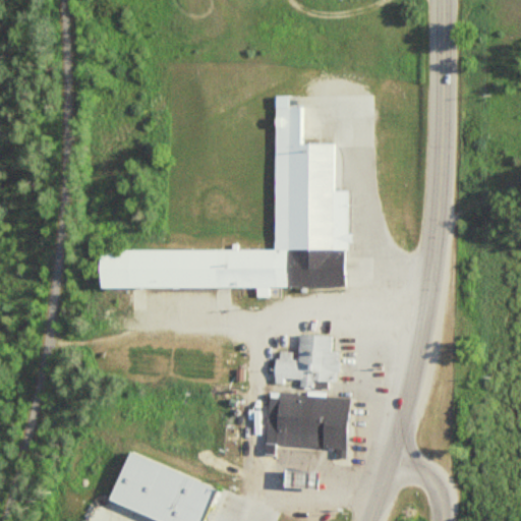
[(275,247),(274,105),(303,105),(303,142),(335,141),(335,189),(348,188),(348,232),(353,232),(353,240),(349,240),(349,248),(347,248),(347,285),(269,285),(269,295),(255,295),(255,285),(100,286),(100,248),(233,247),(233,242),(239,242),(239,248),(275,247)]
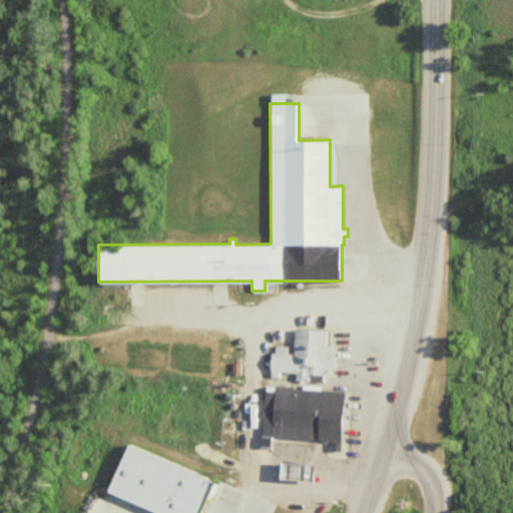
[(288,353),(293,353),(296,328),(326,331),(325,344),(332,345),(331,355),(335,355),(334,365),(330,364),(329,374),(309,372),(309,380),(295,379),(296,372),(270,370),(272,351),(275,351),(276,344),(289,345),(288,353)]
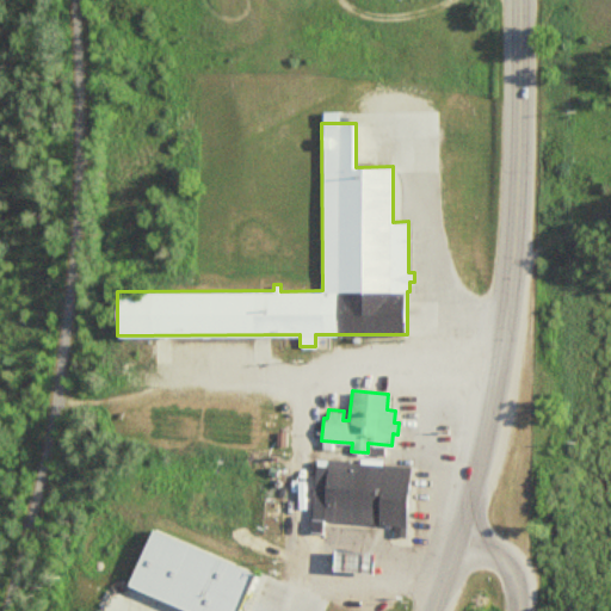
[(393,524),(392,535),(406,536),(411,466),(382,463),(382,458),(360,456),(359,461),(350,461),(350,458),(327,457),(327,464),(315,463),(312,519),(393,524)]
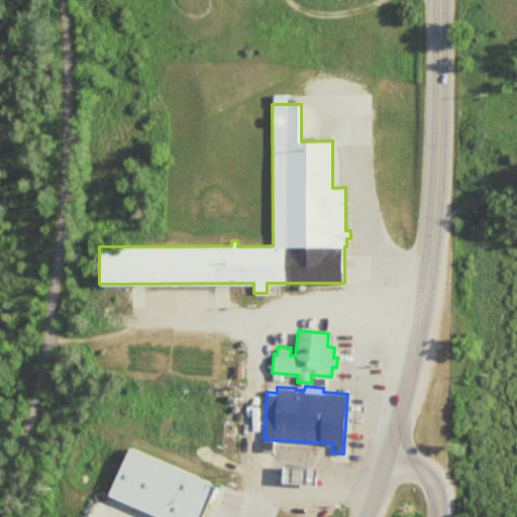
[(137,436),(116,486),(194,516),(205,516),(227,474),(137,436)]
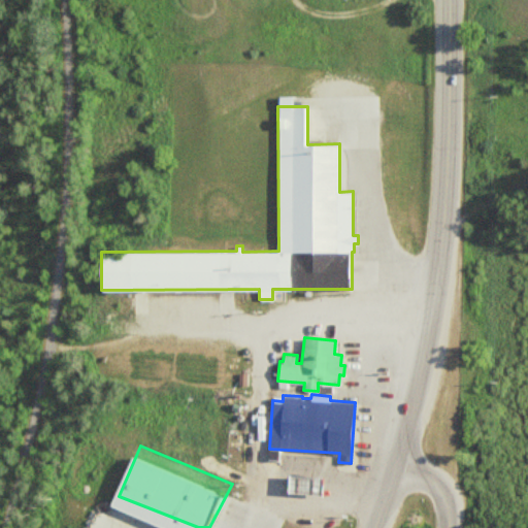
[(286,492),(321,494),(323,476),(287,474),(286,492)]
